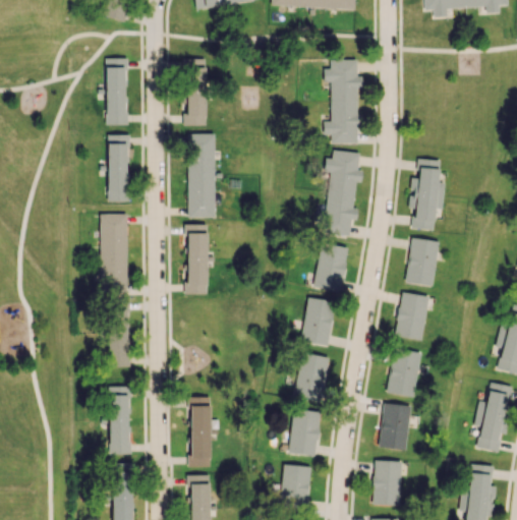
[(263,0),(195,0),(196,8),(263,0)]
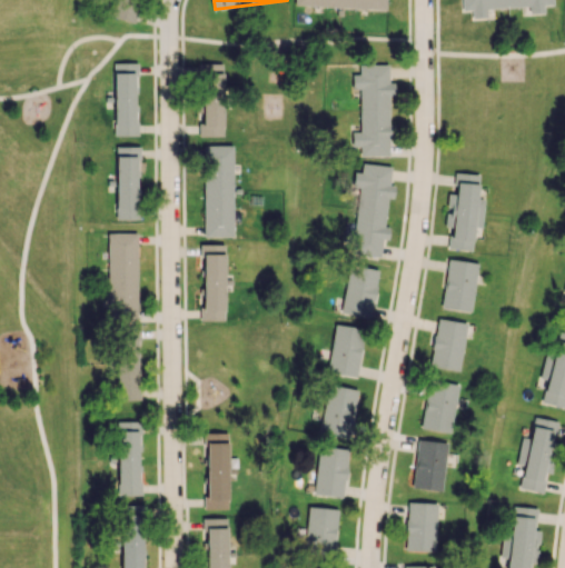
[(298,0),(298,7),(389,10),(389,0),(298,0)]
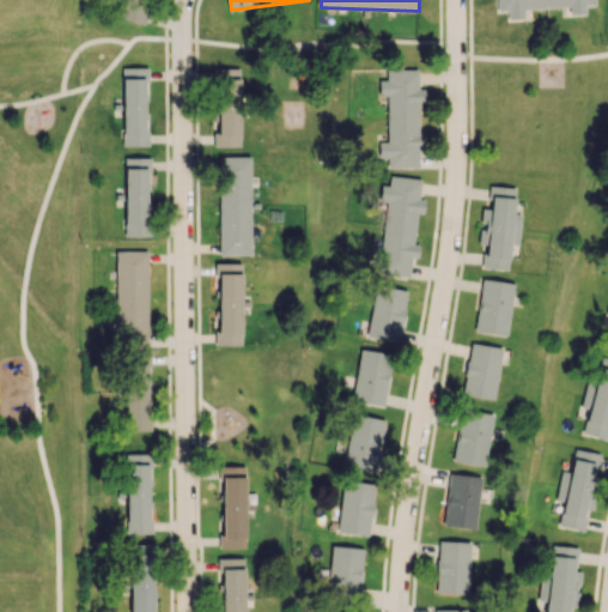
[(597,0),(499,0),(500,12),(511,12),(511,20),(528,19),(527,10),(572,7),(572,16),(588,14),(588,6),(599,6),(597,0)]
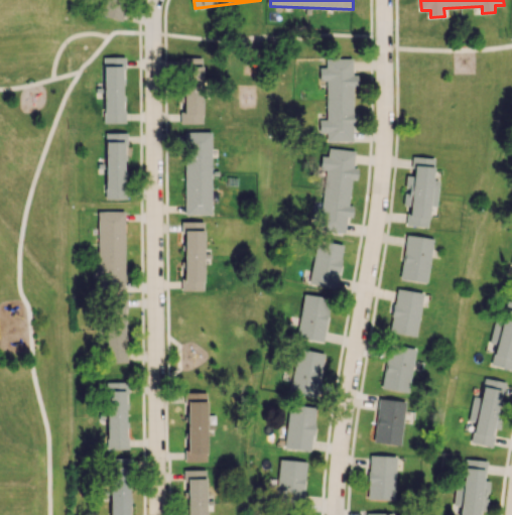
[(106,58),(106,124),(128,124),(128,112),(126,112),(125,57),(106,58)]
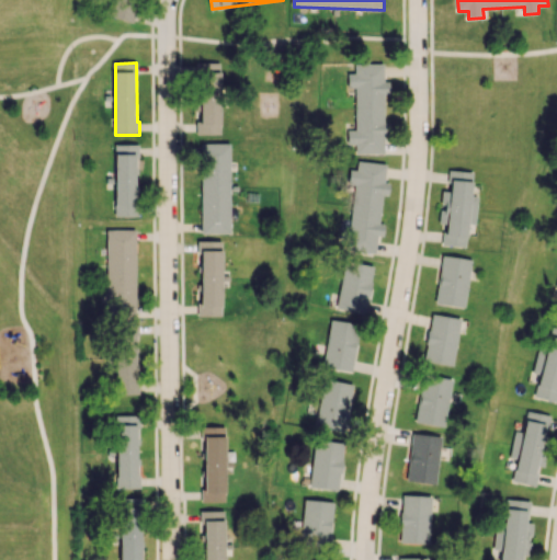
[(201,64),(202,123),(199,123),(200,135),(224,135),(222,64),(201,64)]
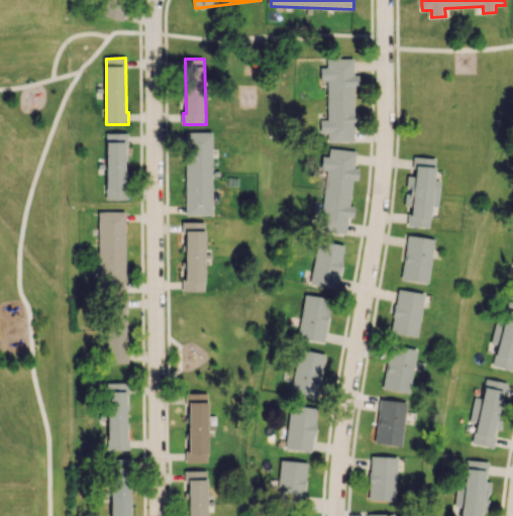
[(355,59),(328,60),(329,68),(322,69),(322,82),(329,82),(329,120),(322,120),(323,134),(329,134),(329,142),(357,142),(356,75),(355,75),(355,59)]
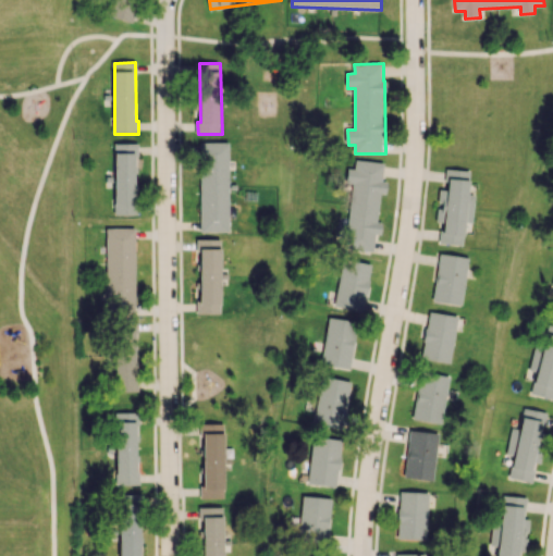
[(230,143),(201,144),(203,233),(232,232),(230,143)]
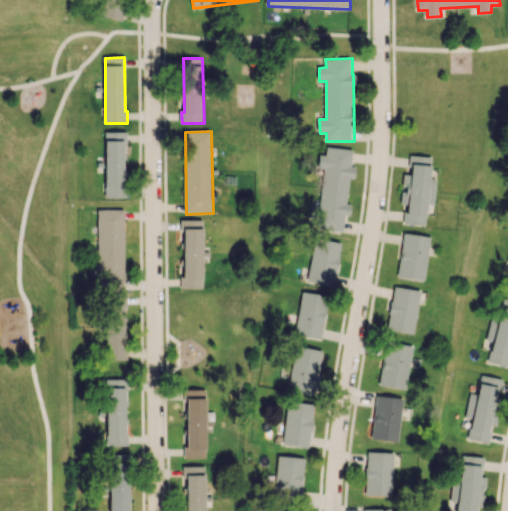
[(106,133),(107,199),(128,198),(127,132),(106,133)]
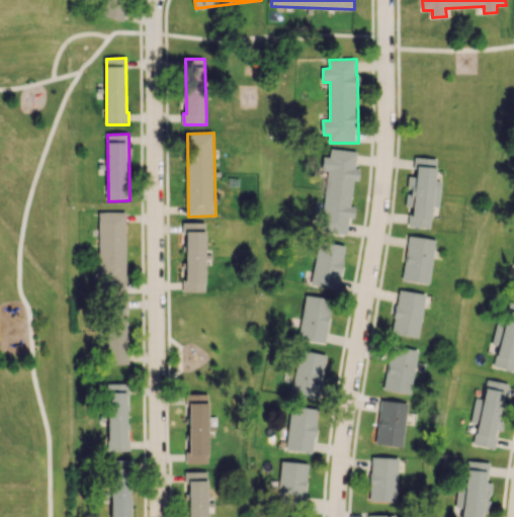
[(349,235),(351,218),(356,219),(357,207),(353,207),(355,180),(360,181),(361,170),(356,170),(358,152),(332,149),(331,158),(325,157),(323,171),(329,171),(326,209),(317,208),(316,219),(323,220),(322,232),(349,235)]
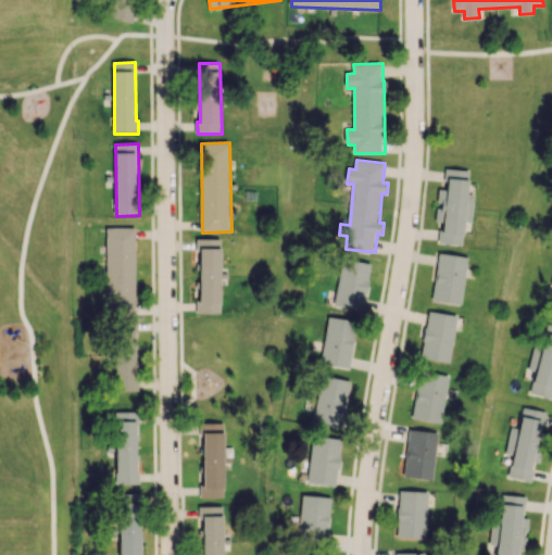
[(471,171),(448,169),(447,190),(442,190),(439,243),(464,246),(465,223),(475,223),(476,196),(468,196),(471,171)]
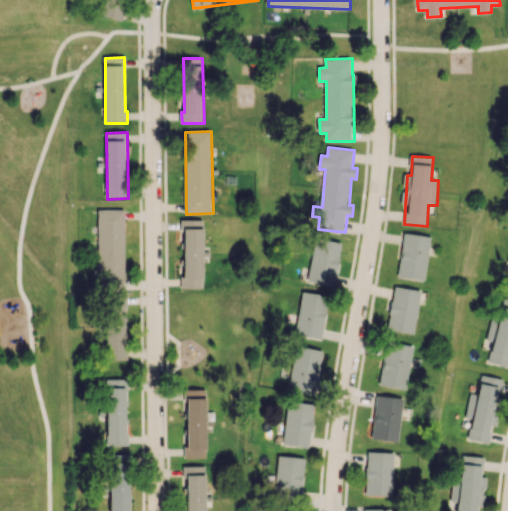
[(99,210),(101,288),(127,288),(125,210),(99,210)]
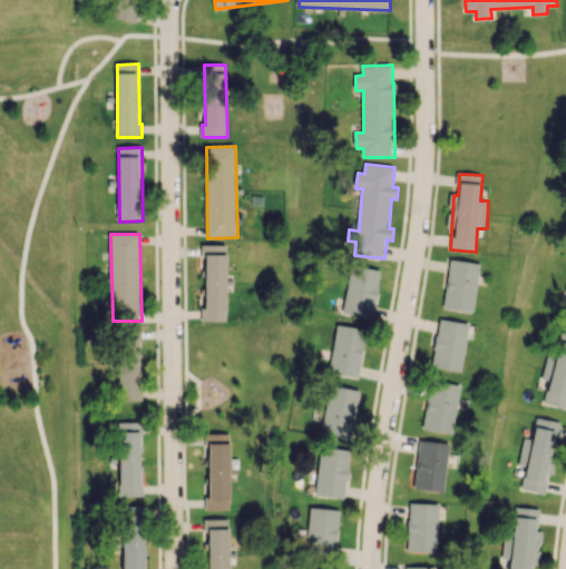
[(227,246),(205,245),(205,322),(227,322),(227,246)]
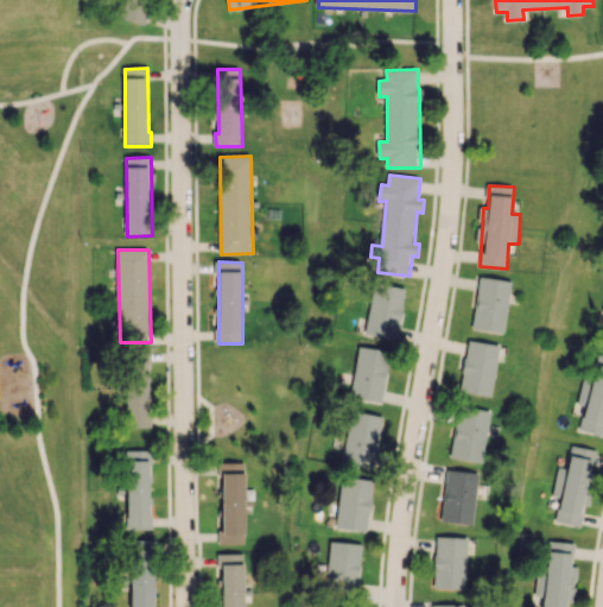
[(512,282),(481,278),(475,330),(507,334),(512,282)]
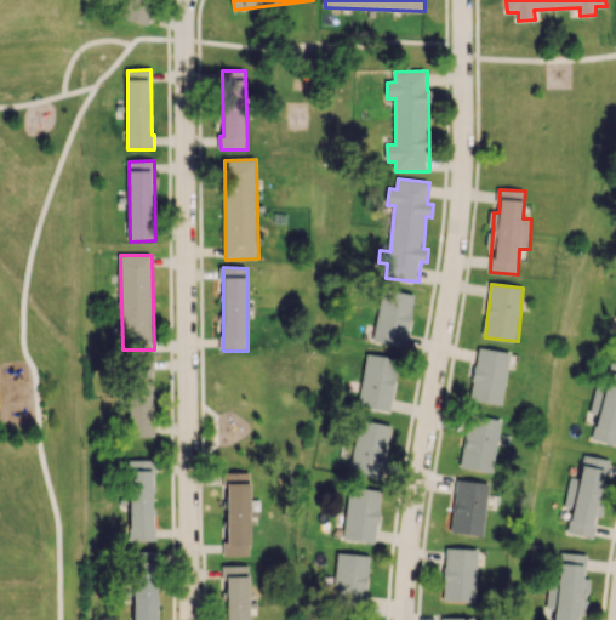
[(416,295),(385,289),(374,343),(406,348),(416,295)]
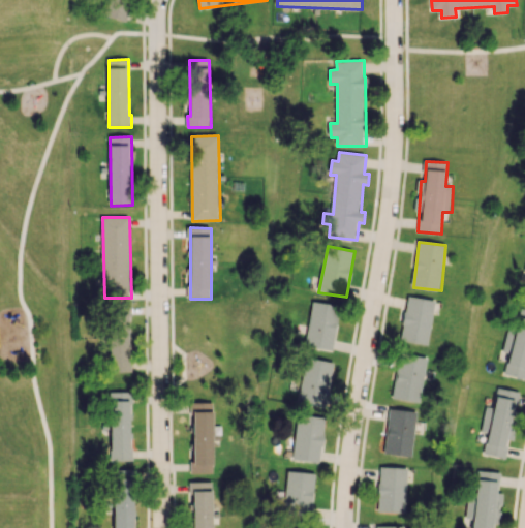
[(402,341),(429,345),(436,301),(409,297),(402,341)]
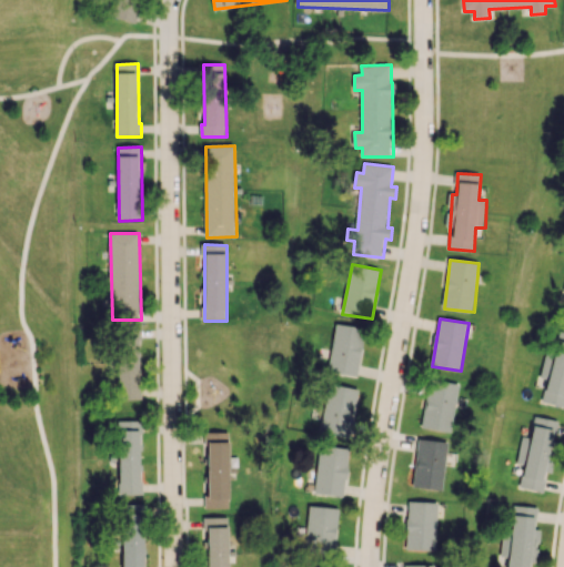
[(330,373),(360,376),(365,328),(335,324),(330,373)]
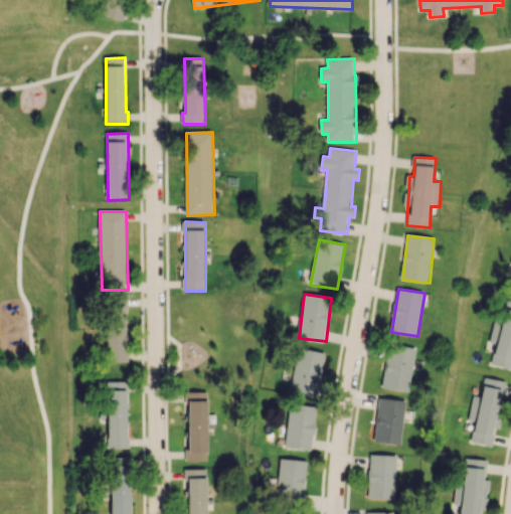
[(129,362),(129,296),(108,296),(108,363),(129,362)]
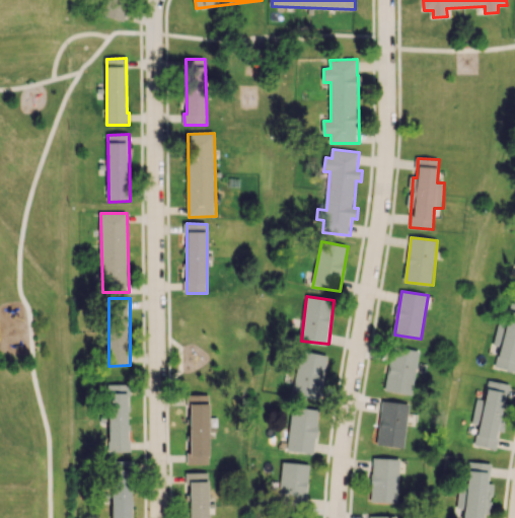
[(498,368),(514,371),(514,303),(511,303),(498,368)]
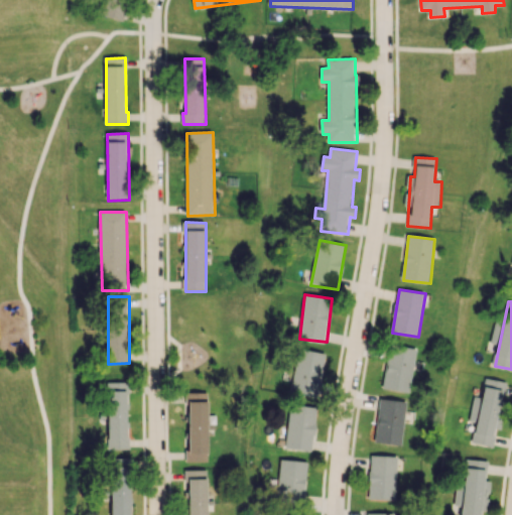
[(384,389),(411,393),(418,350),(391,345),(384,389)]
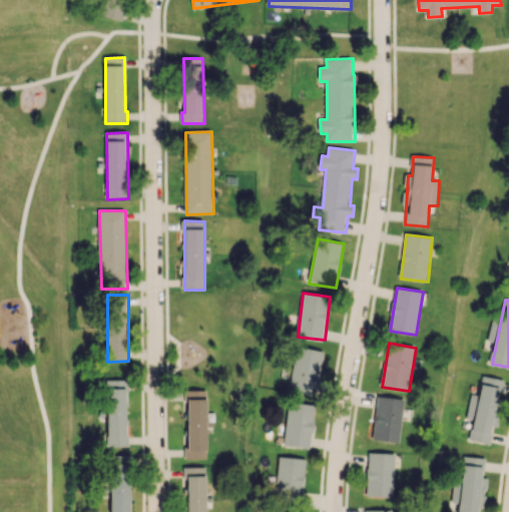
[(325,352),(298,348),(291,392),(317,396),(325,352)]
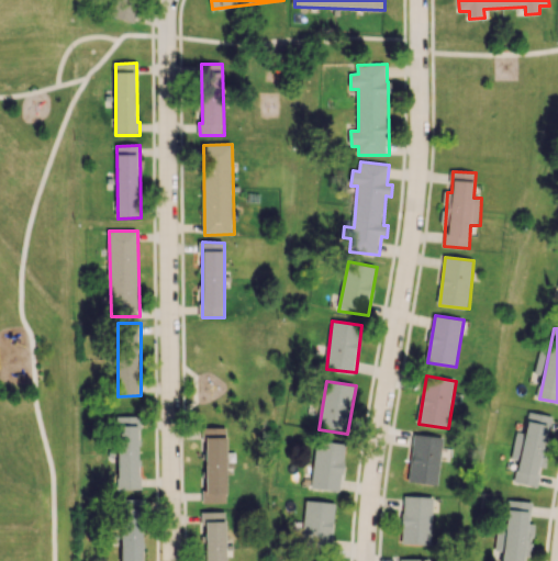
[(517,483),(539,486),(542,468),(546,469),(553,416),(528,413),(517,483)]
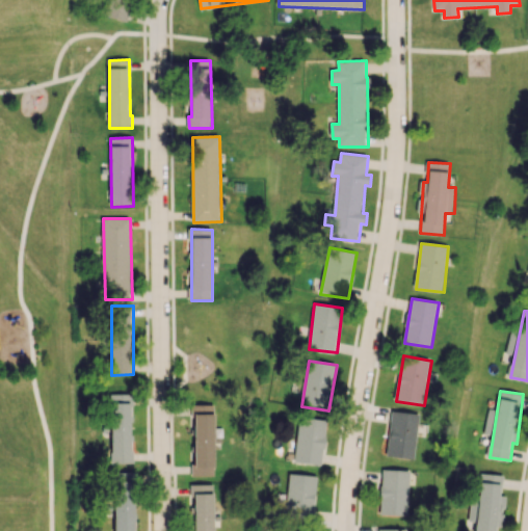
[(112,465),(134,465),(134,395),(111,395),(112,465)]
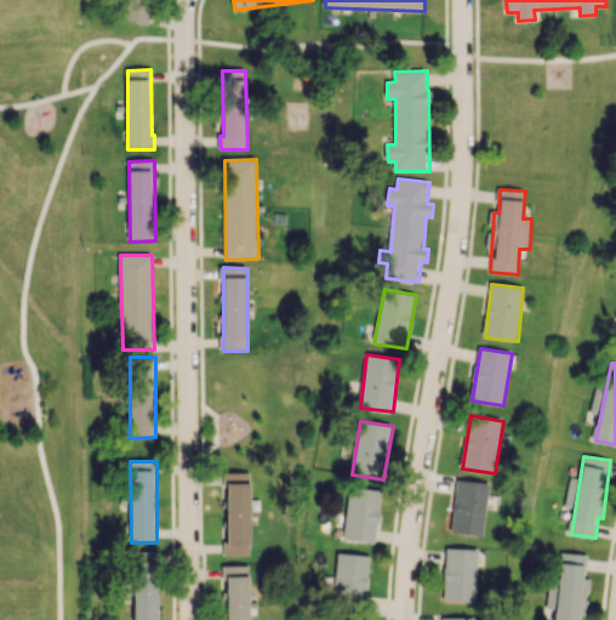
[(227,557),(254,556),(251,472),(226,473),(227,557)]
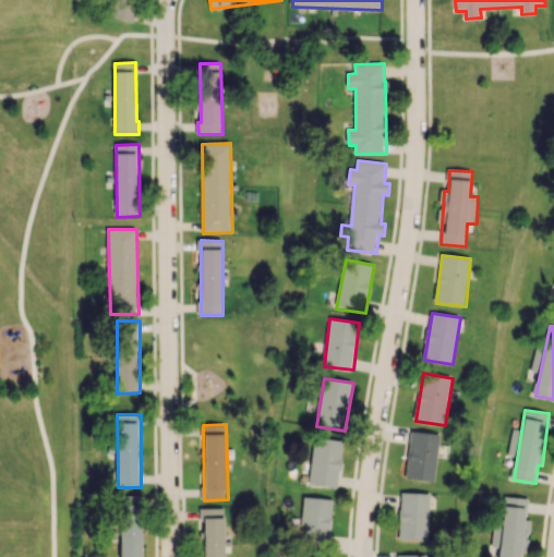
[(407,480),(435,483),(441,434),(412,431),(407,480)]
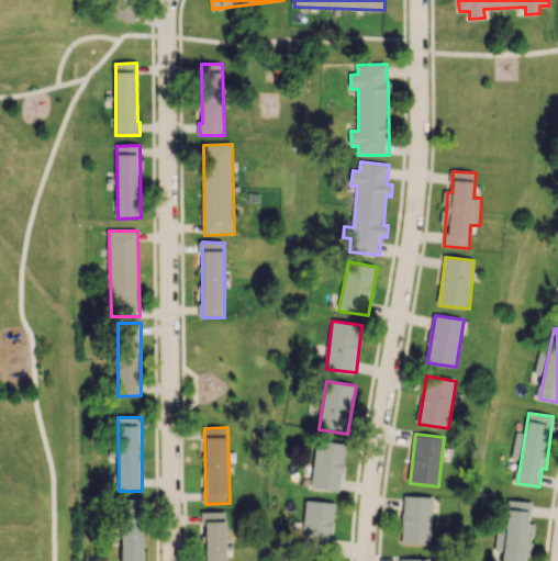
[(341,492),(347,445),(319,440),(312,487),(341,492)]
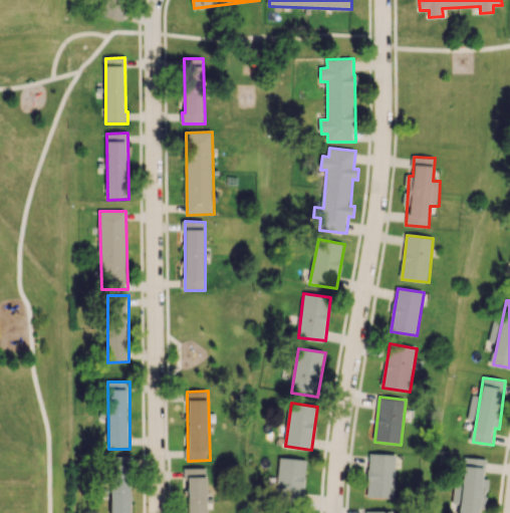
[(396,499),(397,455),(370,454),(368,498),(396,499)]
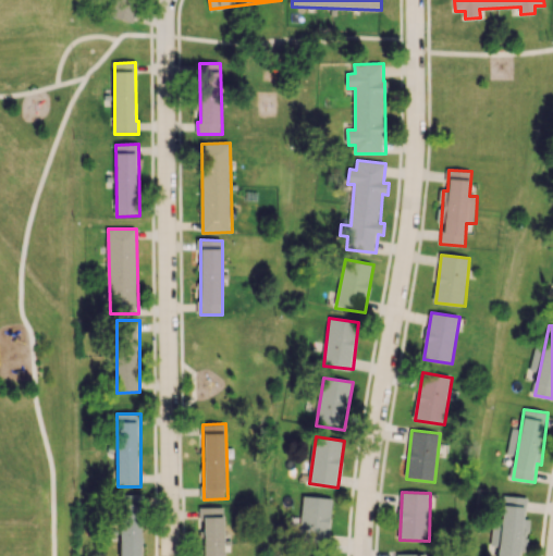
[(143,555),(143,495),(121,495),(121,555),(143,555)]
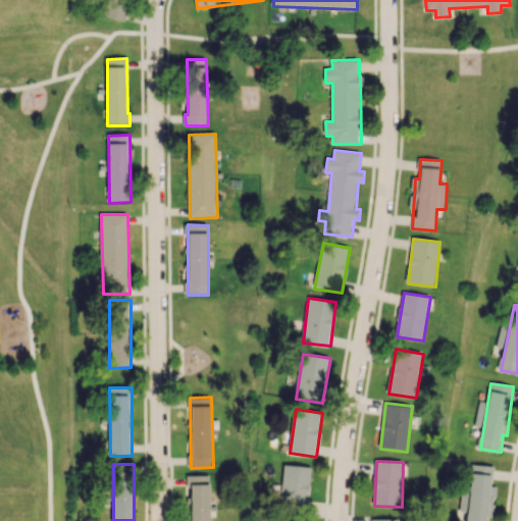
[(495,466),(473,465),(468,520),(488,520),(489,516),(496,517),(498,486),(493,485),(495,466)]
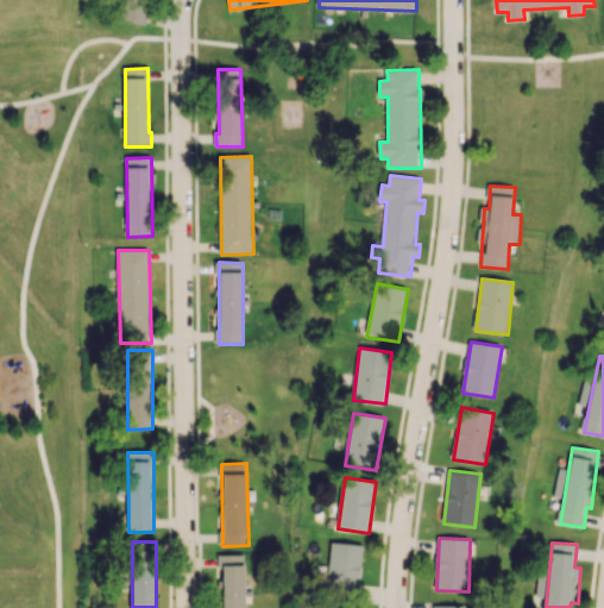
[(329,591),(362,593),(363,545),(332,544),(329,591)]
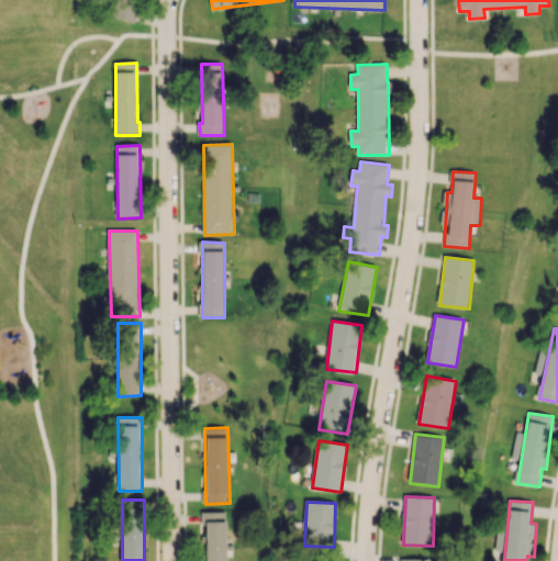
[(227,560),(226,512),(205,513),(207,560),(227,560)]
